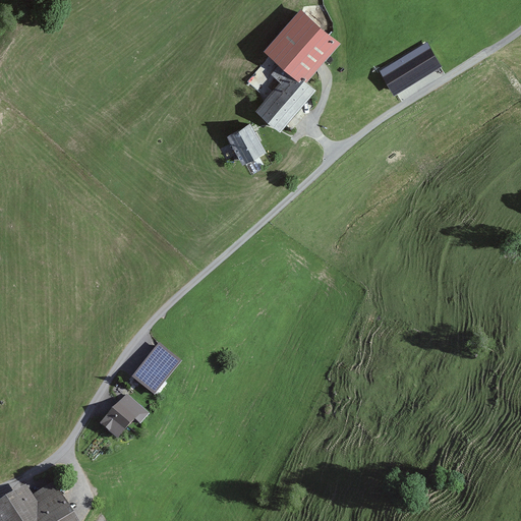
[(300,7),(264,50),(280,64),(272,74),(280,82),(255,111),(280,132),(316,91),(307,82),(342,43),(300,7)]
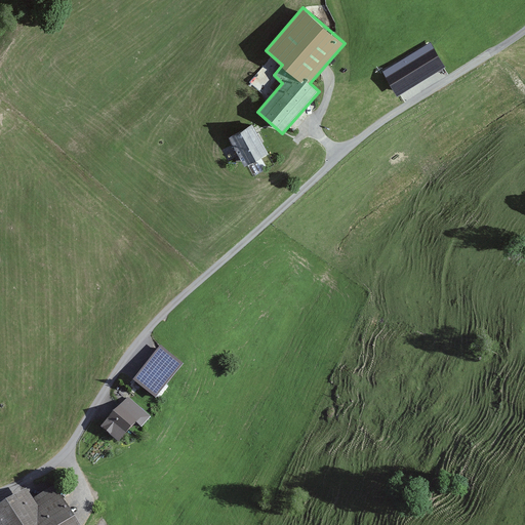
[(431,41),(382,71),(398,95),(446,67),(431,41)]
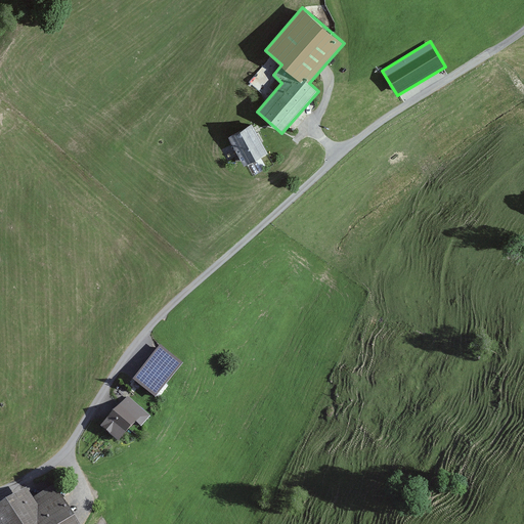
[(252,124),(228,137),(244,166),(267,154),(252,124)]
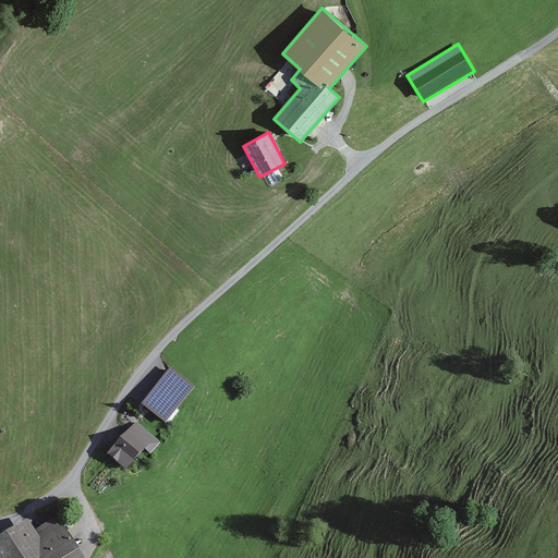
[(171,370),(142,408),(166,427),(196,389),(171,370)]
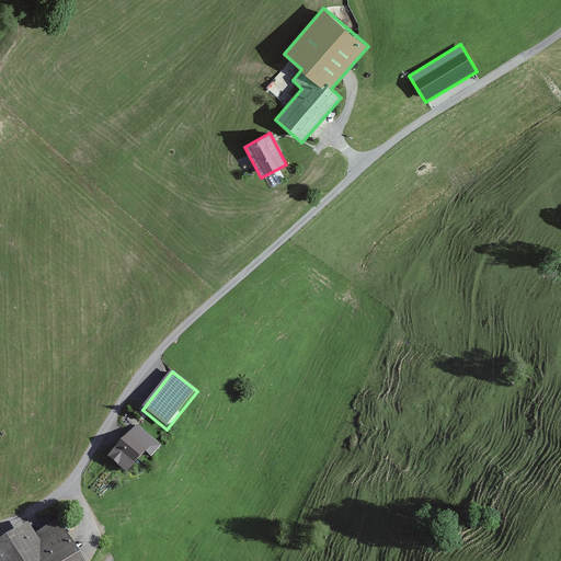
[(137,425),(106,459),(126,477),(147,455),(151,459),(161,447),(137,425)]
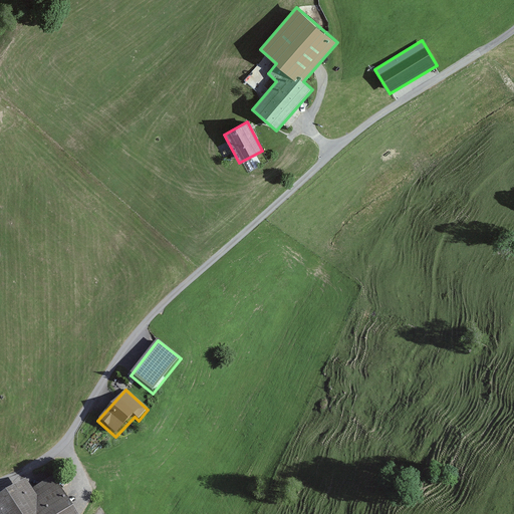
[(23,482),(0,496),(0,513),(73,513),(51,479),(30,492),(23,482)]
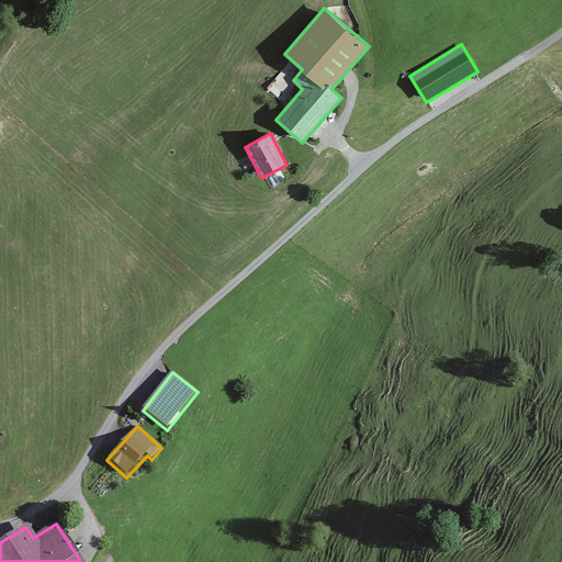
All buildings are outlined.
